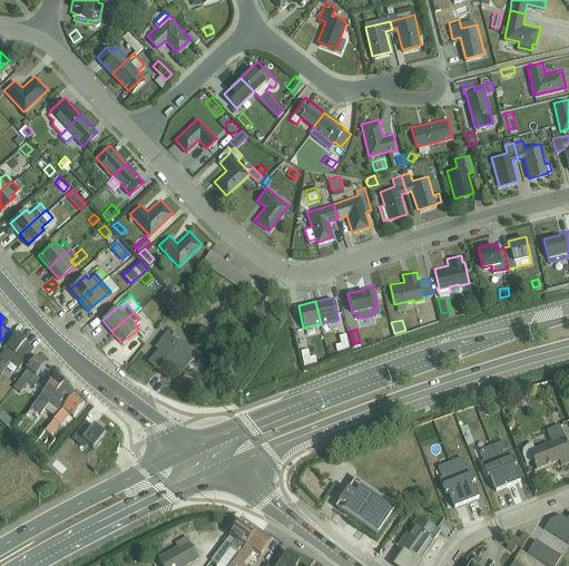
[(18,331),(0,352),(0,371),(6,364),(5,363),(8,359),(18,367),(32,348),(23,340),(26,338),(18,331)]
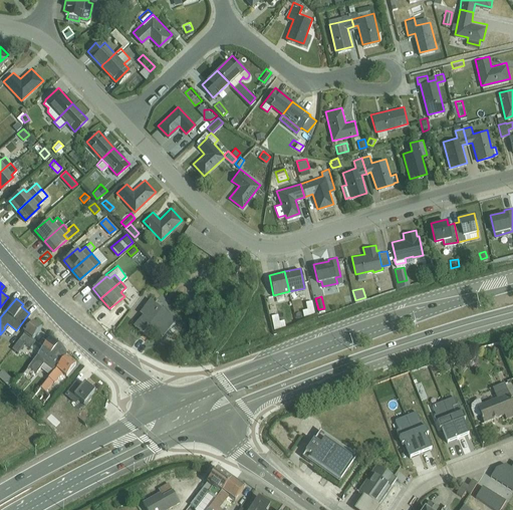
[(143,313),(134,323),(135,324),(136,323),(138,324),(143,328),(148,322),(162,333),(174,317),(149,298),(140,310),(143,313)]
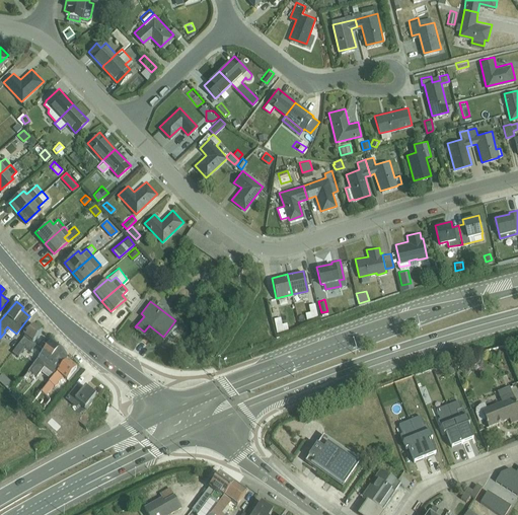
[(309,309),(304,310),(306,317),(317,314),(314,301),(307,303),(309,309)]
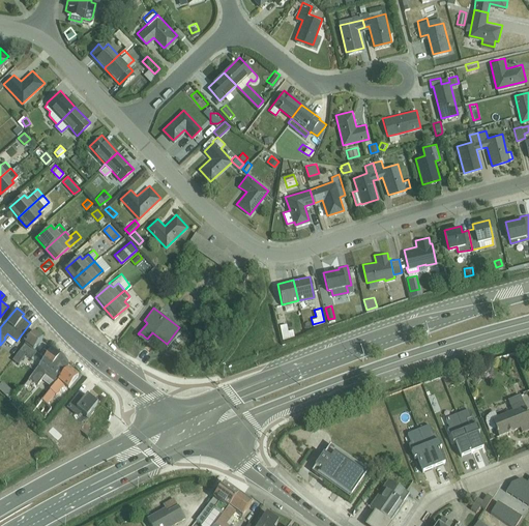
[(286,322),(278,323),(282,337),(294,333),(293,327),(288,328),(286,322)]
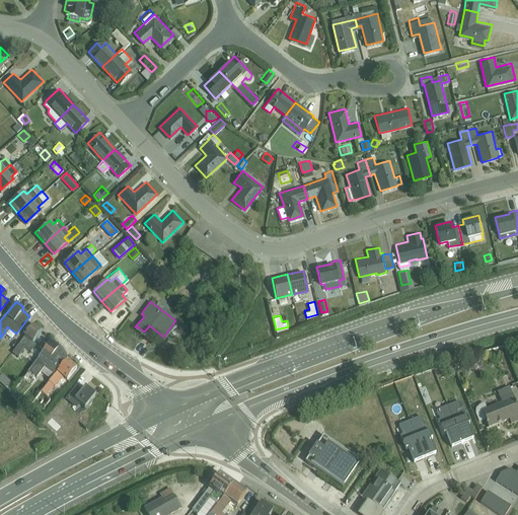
[(32,322),(11,350),(16,354),(23,345),(29,349),(35,341),(32,340),(41,328),(32,322)]
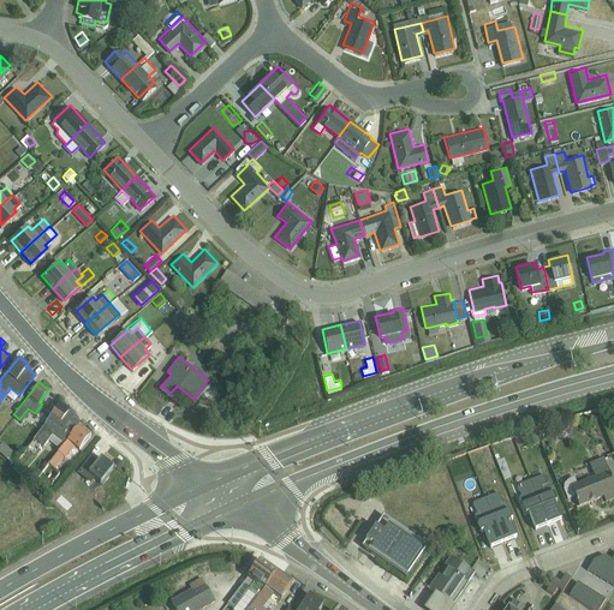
[(64,441),(78,424),(76,418),(73,414),(72,412),(59,402),(33,437),(42,444),(52,432),(64,441)]
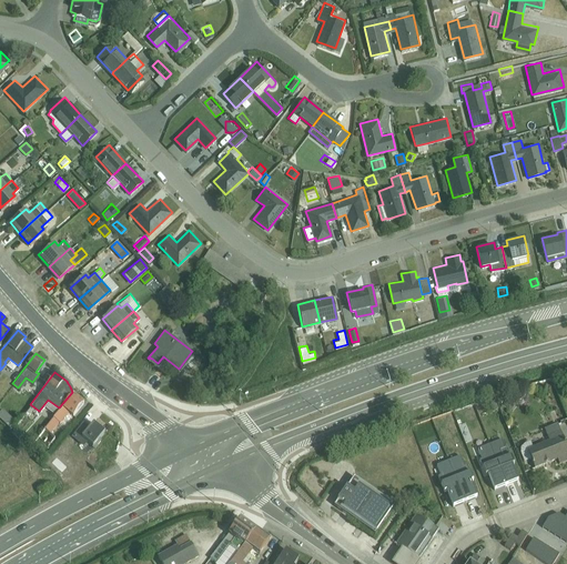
[(72,392),(59,408),(38,435),(48,444),(54,435),(49,431),(58,420),(60,421),(61,420),(62,420),(66,416),(64,415),(68,410),(72,413),(83,400),(72,392)]
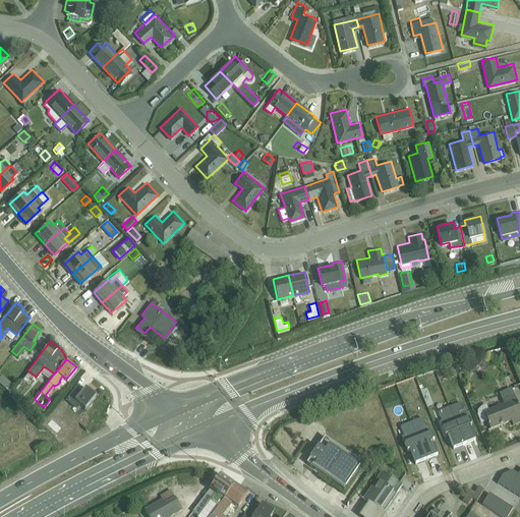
[(504,375),(498,377),(501,386),(508,383),(504,375)]
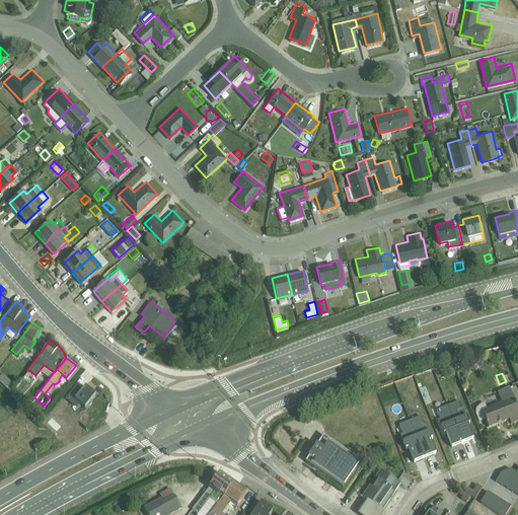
[(76,383),(65,396),(76,406),(79,401),(85,407),(91,399),(90,398),(94,392),(84,384),(81,387),(76,383)]
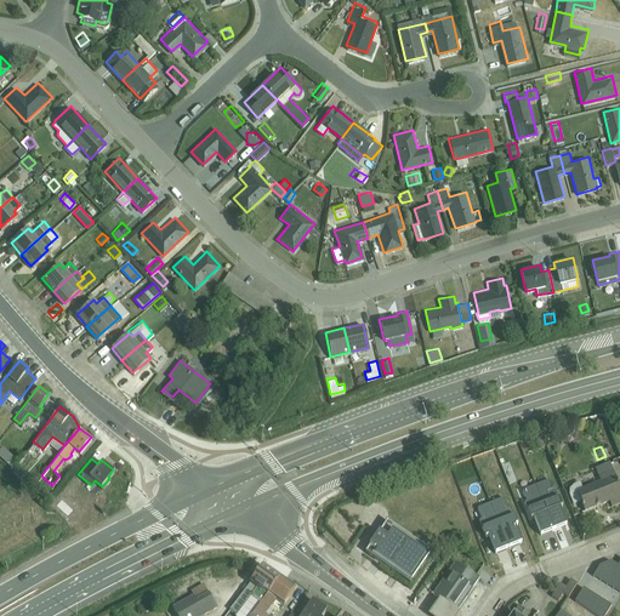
[(573,482),(568,486),(568,492),(572,501),(579,497),(584,508),(608,498),(610,503),(619,498),(619,488),(609,460),(595,466),(599,479),(581,486),(579,479),(573,482)]
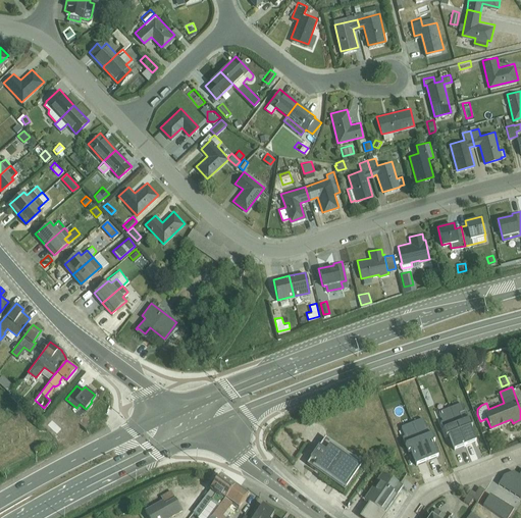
[(15,390),(11,395),(17,400),(21,395),(15,390)]
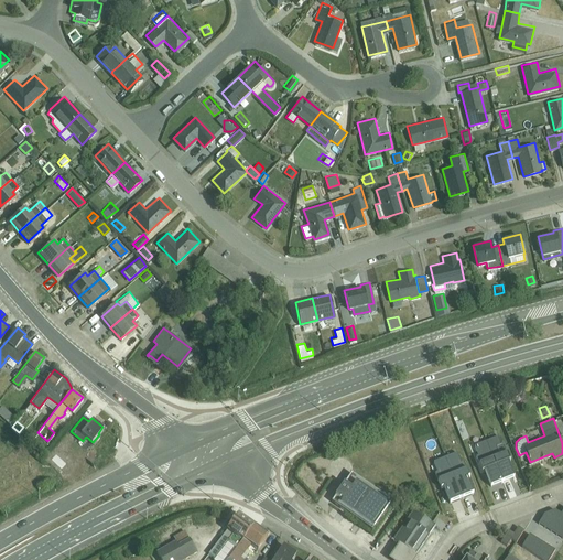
[(486,439),(501,480),(502,478),(498,467),(507,463),(505,460),(507,459),(510,458),(504,442),(501,443),(497,434),(486,439)]
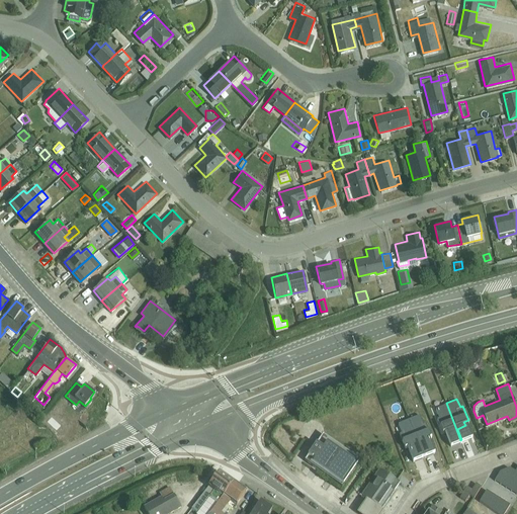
[(460,440),(446,403),(435,407),(439,416),(436,417),(442,431),(444,430),(446,429),(447,433),(455,429),(460,440)]
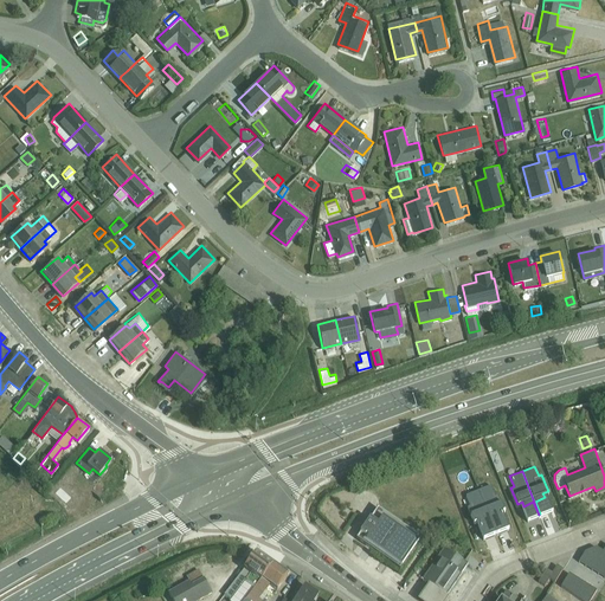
[(535,502),(540,514),(552,509),(545,492),(542,493),(545,497),(535,502)]
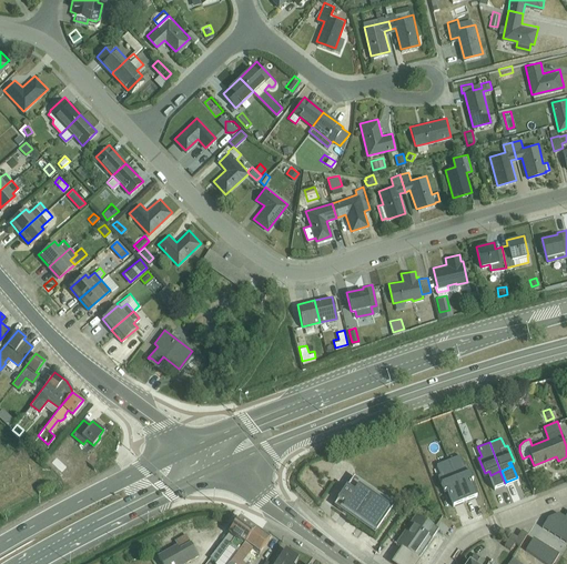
[(489,471),(487,472),(493,487),(505,483),(499,471),(490,475),(489,471)]
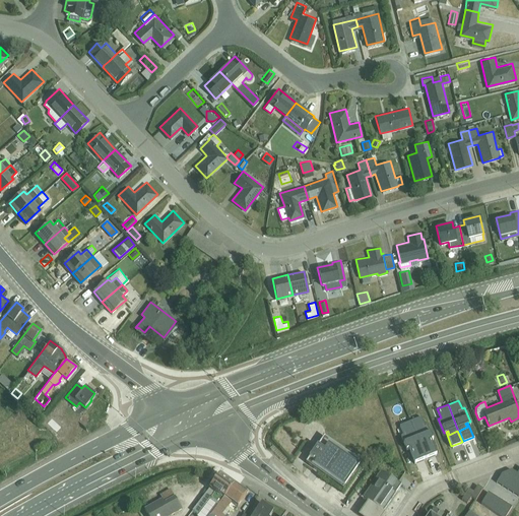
[(323,434),(317,443),(354,469),(361,459),(323,434)]
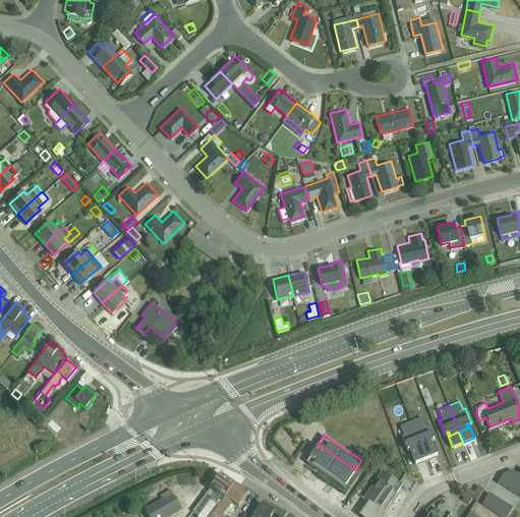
[(318,444),(305,461),(325,474),(343,487),(355,470),(318,444)]
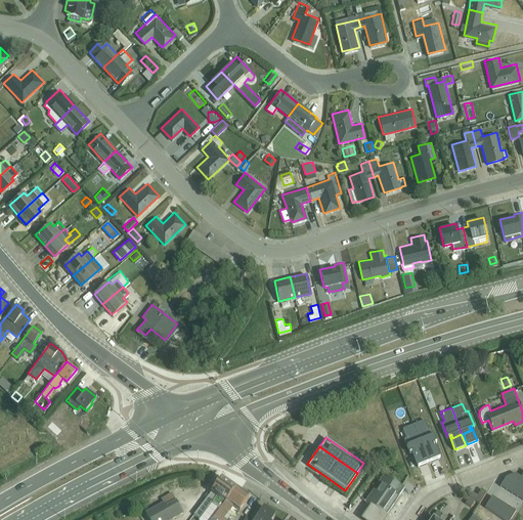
[(383,472),(364,499),(369,503),(385,513),(403,486),(383,472)]
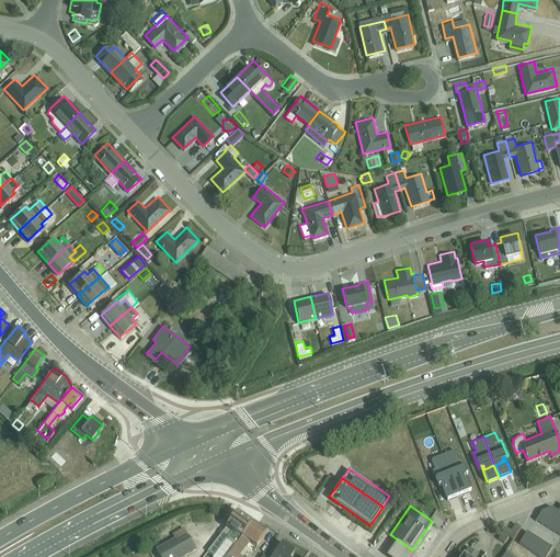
[(214,556),(223,556),(251,521),(236,510),(206,548),(213,553),(210,555),(214,556)]
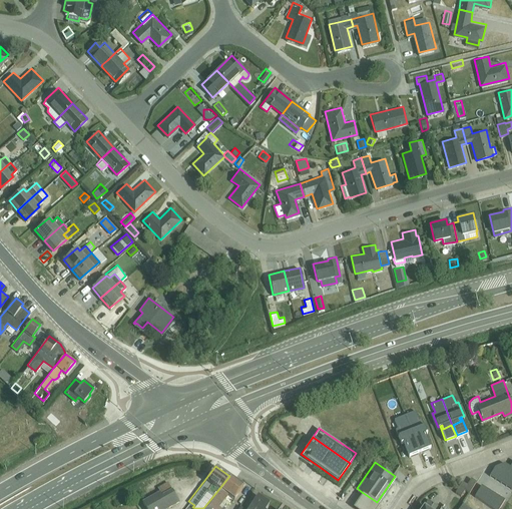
[(229,476),(203,508),(219,508),(226,500),(223,498),(227,493),(233,497),(242,484),(229,476)]
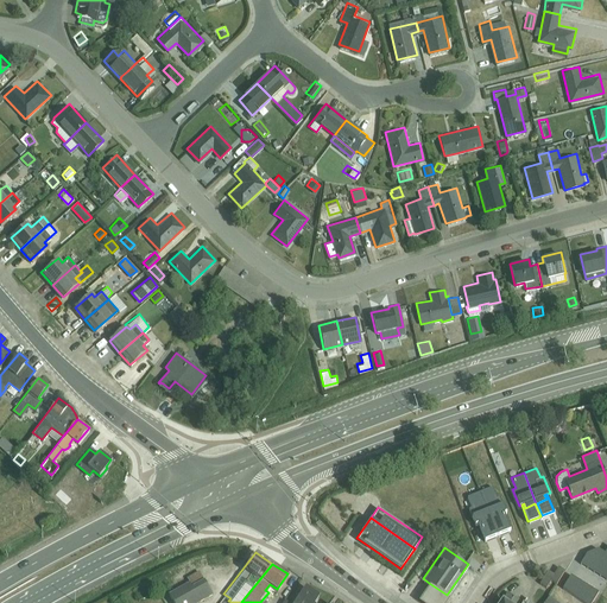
[(547,567),(541,582),(545,585),(550,578),(555,581),(563,566),(557,564),(554,571),(547,567)]
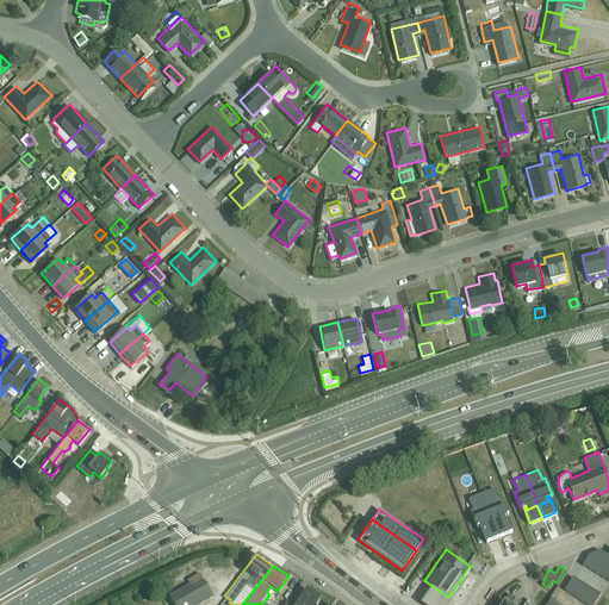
[(192,587),(204,580),(199,571),(186,578),(190,582),(192,587)]
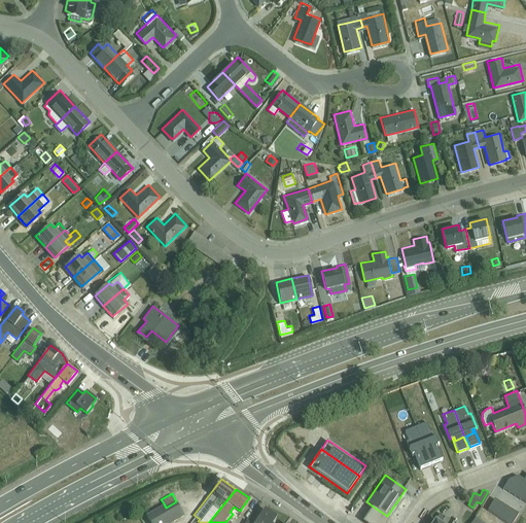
[(166,508),(164,503),(145,514),(150,522),(168,522),(183,514),(176,501),(166,508)]
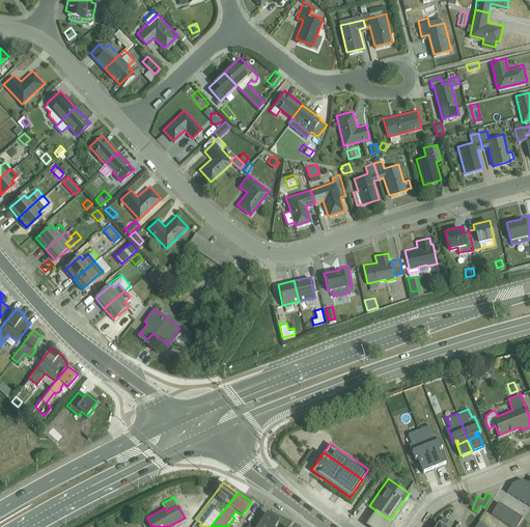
[(374,509),(365,523),(370,526),(388,526),(392,522),(390,520),(374,509)]
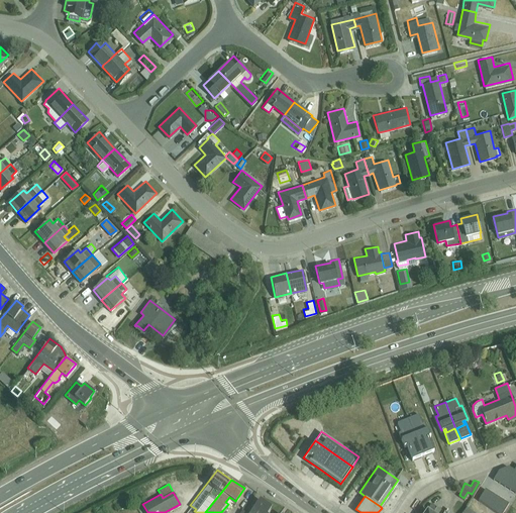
[(241,509),(237,512),(266,512),(272,506),(259,498),(248,512),(241,509)]
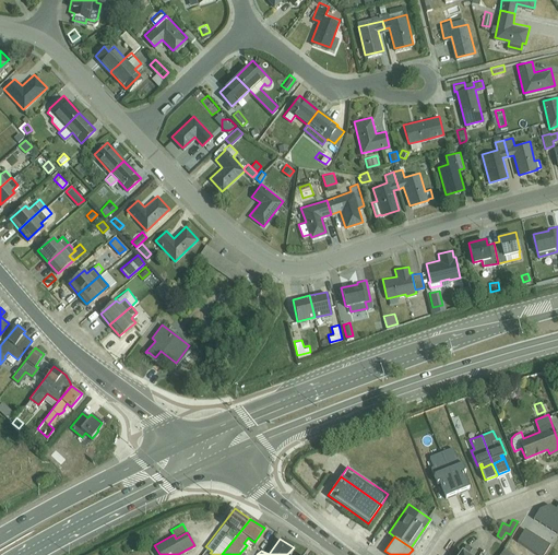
[(478,554),(481,553),(465,543),(462,548),(467,552),(466,554),(462,551),(458,554),(478,554)]
